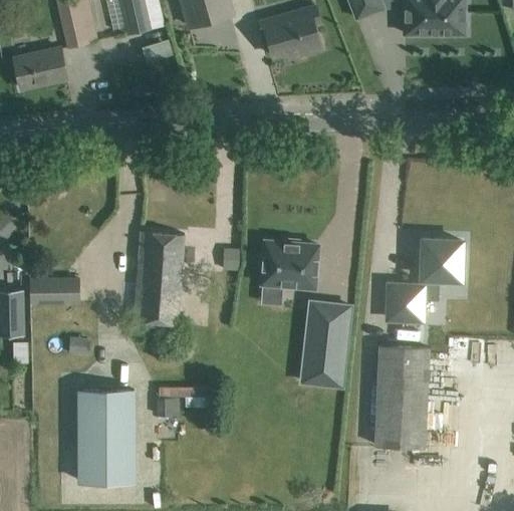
[(97,31),(89,0),(59,0),(70,47),(88,42),(86,34),(97,31)]
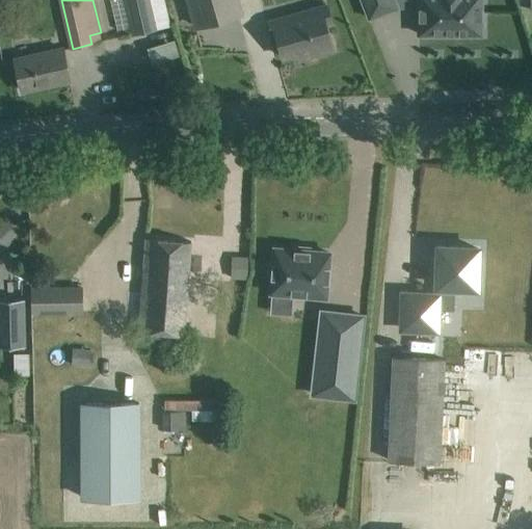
[(126,0),(133,29),(135,35),(160,30),(170,27),(164,0),(126,0)]
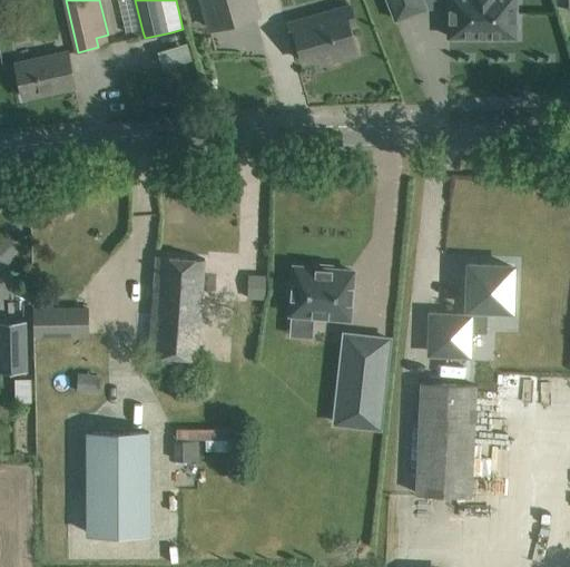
[(252,0),(200,0),(210,31),(257,18),(252,0)]
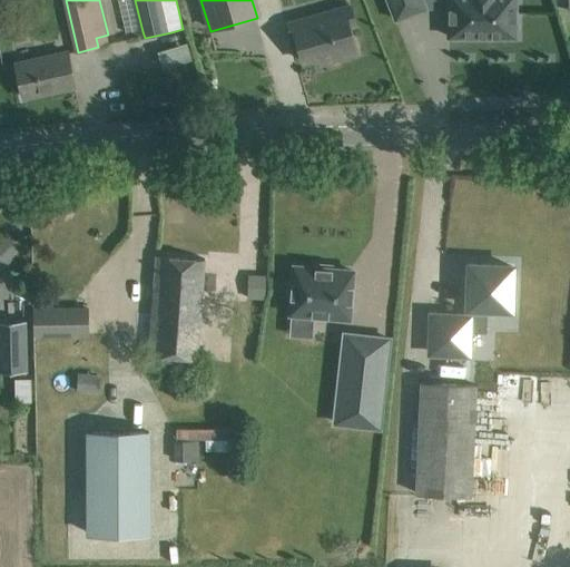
[(421,0),(385,0),(395,22),(426,11),(421,0)]
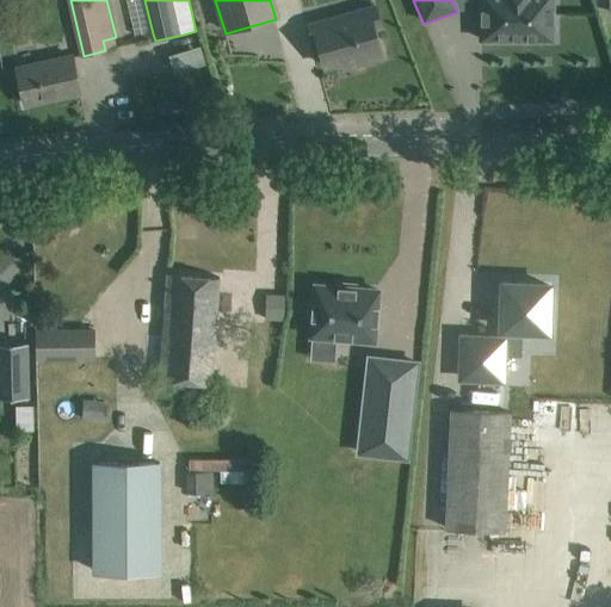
[(481,12),(481,42),(553,43),(551,0),(464,0),(466,12),(481,12)]
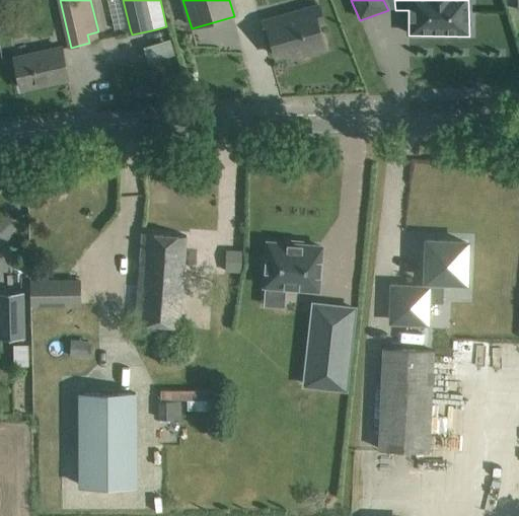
[(325,27),(319,5),(260,21),(264,37),(270,35),(276,59),(305,51),(307,57),(324,52),(318,29),(325,27)]
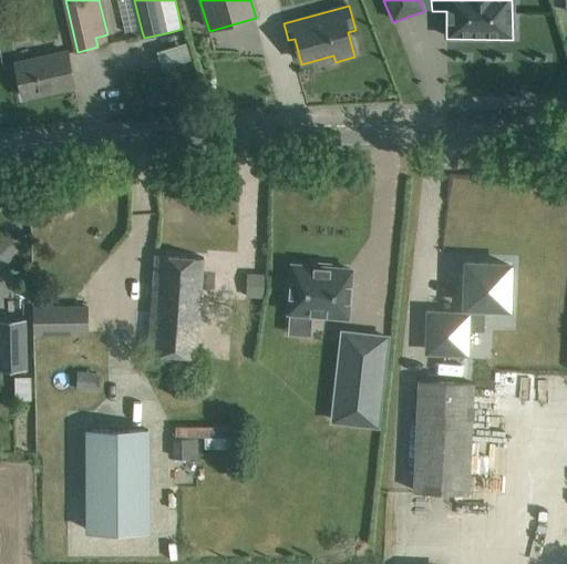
[(154,72),(192,59),(186,43),(148,55),(154,72)]
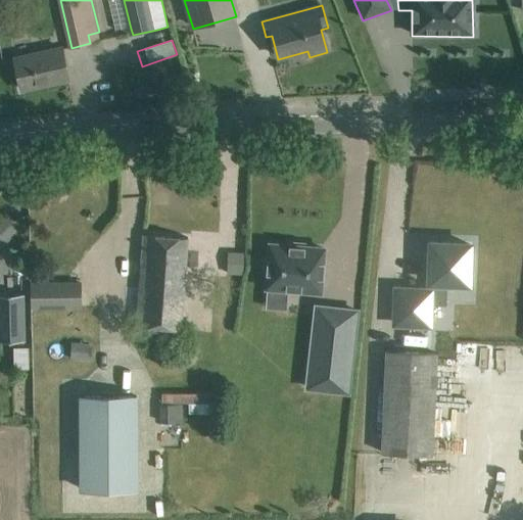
[(68,82),(61,51),(14,61),(21,92),(68,82)]
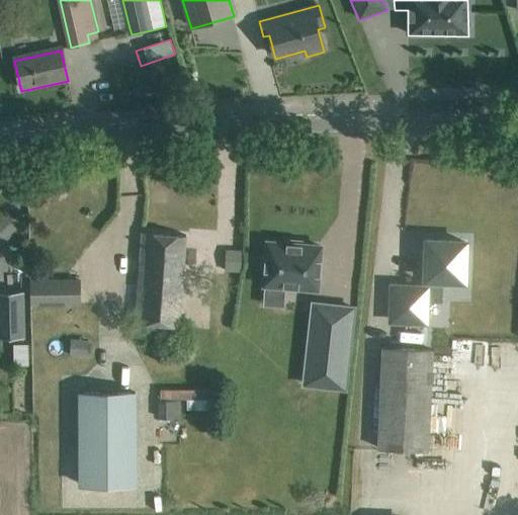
[(141,255),(140,259),(146,260),(145,268),(183,271),(183,268),(195,269),(196,252),(185,251),(186,238),(142,235),(141,255)]
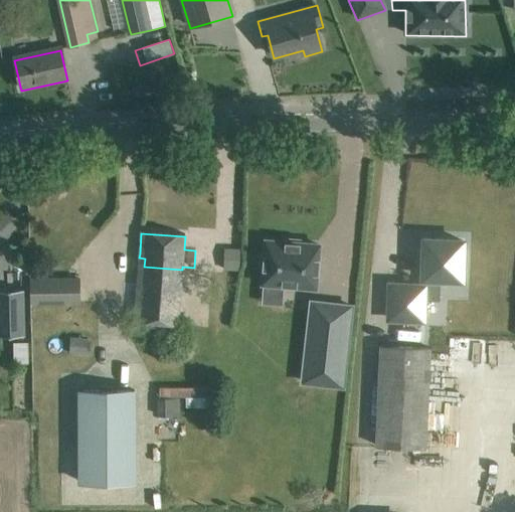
[(424,242),(422,281),(423,281),(423,288),(423,302),(439,302),(440,281),(441,281),(461,282),(463,243),(424,242)]
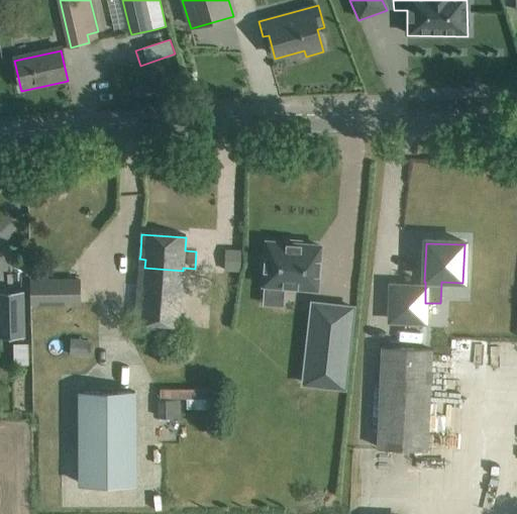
[(319,248),(267,244),(266,259),(262,259),(261,272),(265,272),(264,286),(288,288),(309,290),(316,290),(319,248)]
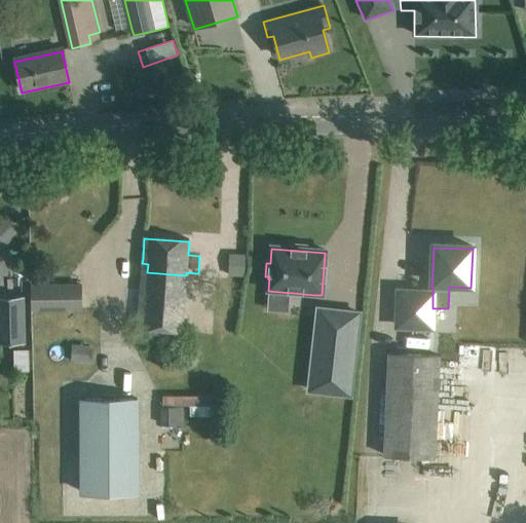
[(229,257),(228,277),(243,278),(245,258),(229,257)]
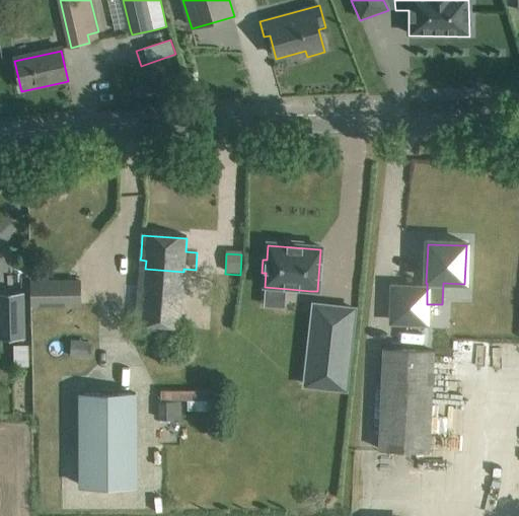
[(145,269),(141,325),(179,328),(183,272),(145,269)]
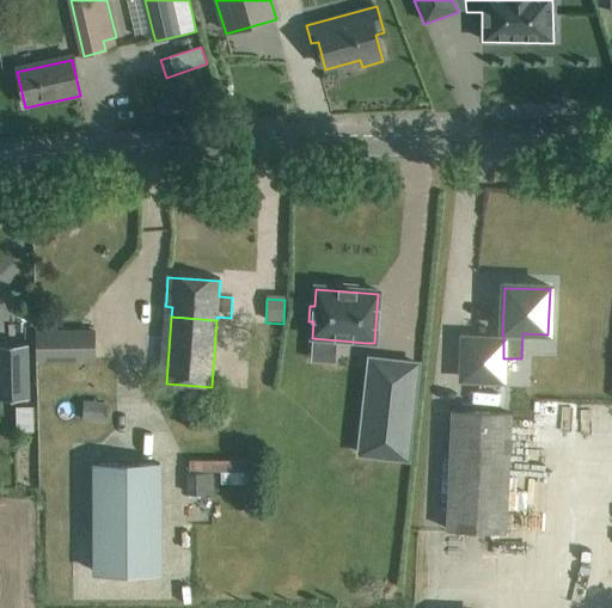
[(95,363),(95,332),(36,332),(36,363),(95,363)]
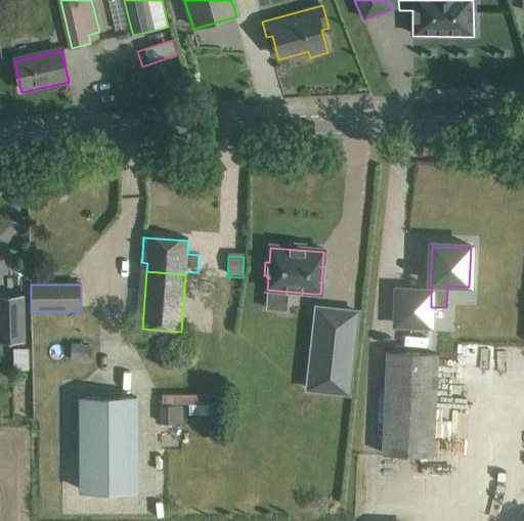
[(397,292),(395,327),(430,328),(431,307),(431,293),(397,292)]
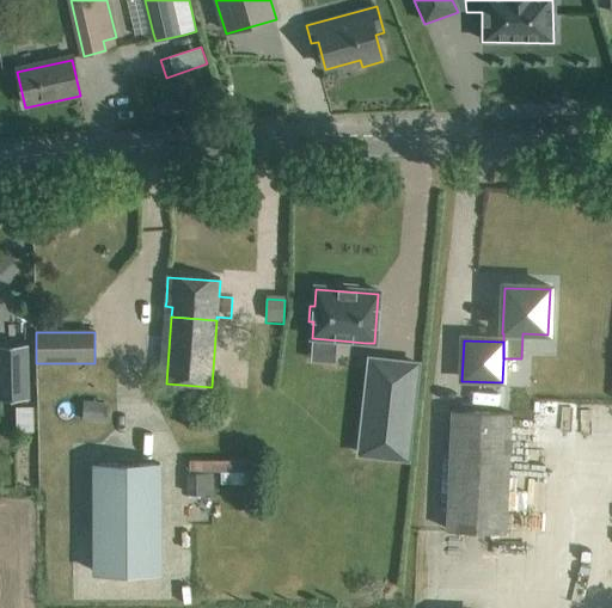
[(0,401),(29,401),(28,347),(0,347),(0,401)]
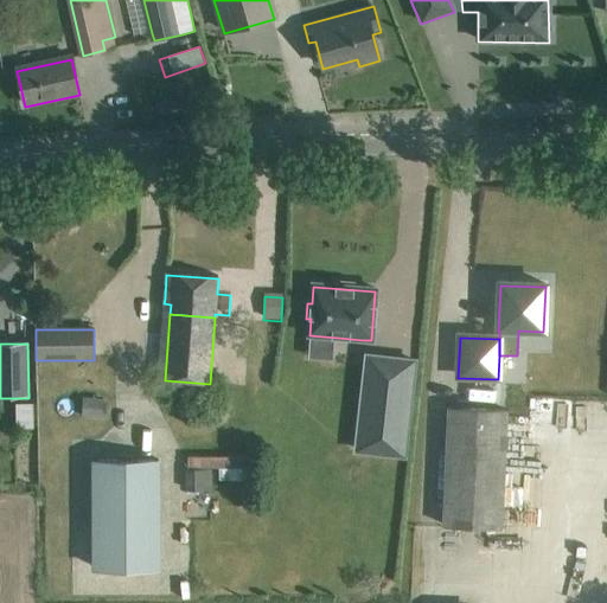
[(414,364),(366,358),(357,451),(403,457),(414,364)]
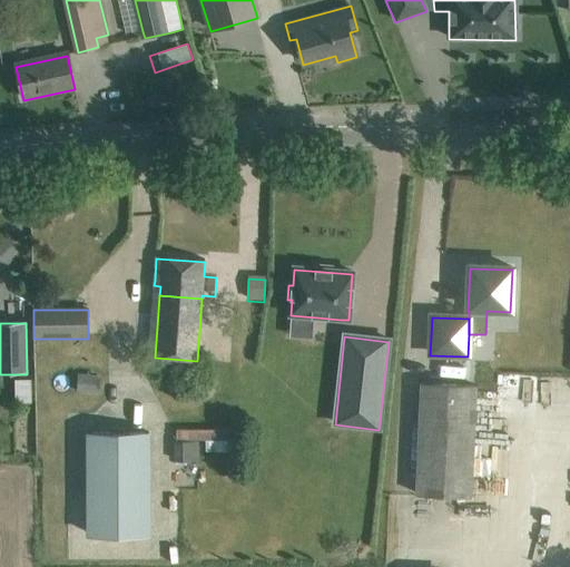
[(415,496),(471,498),(475,388),(421,387),(415,496)]
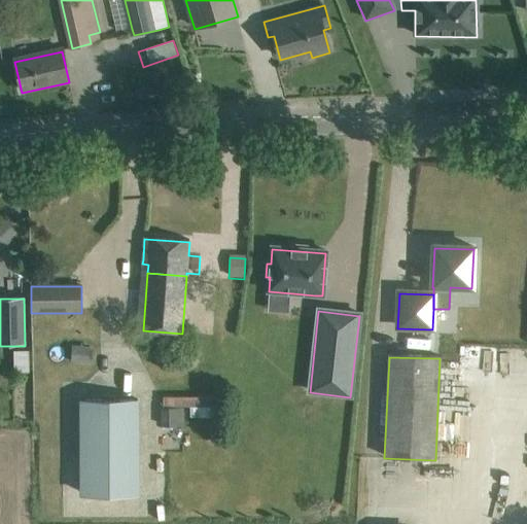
[(215,420),(215,396),(164,396),(163,424),(187,424),(187,419),(215,420)]
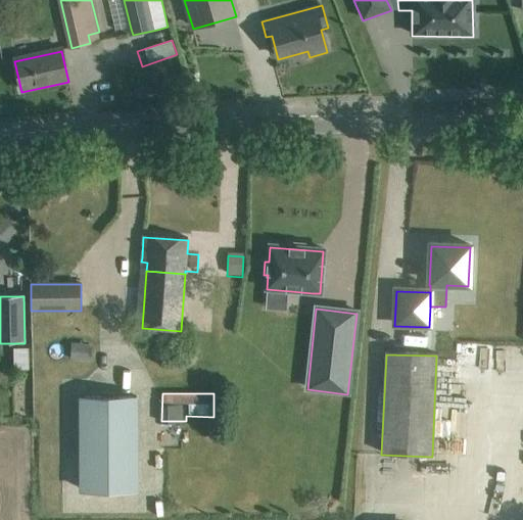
[(136,398),(80,399),(81,491),(137,491),(136,398)]
